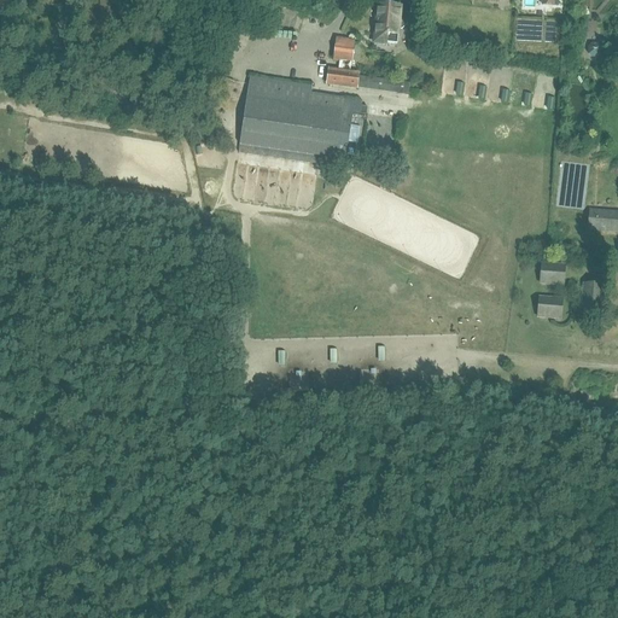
[(372,45),(386,46),(386,42),(397,44),(398,36),(398,29),(401,30),(403,28),(404,24),(402,22),(400,22),(401,7),(378,5),(377,16),(374,16),(372,45)]
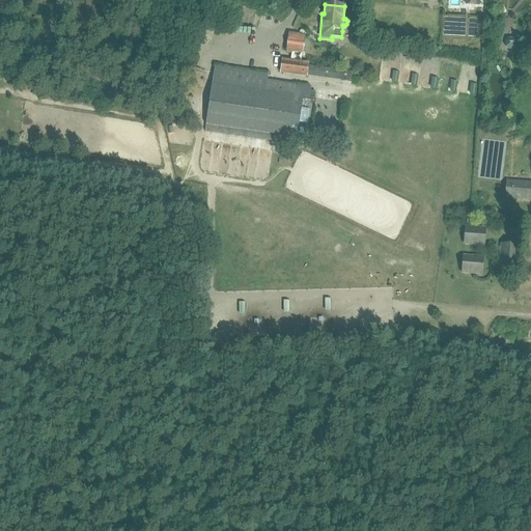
[(306,76),(308,66),(308,64),(301,63),(305,37),(289,35),(287,52),(291,53),(290,61),(283,61),(281,73),(306,77),(306,76)]
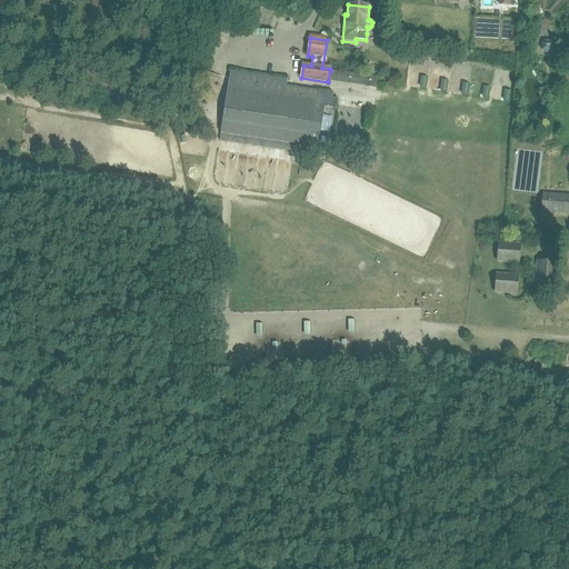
[(553,51),(553,46),(550,40),(545,40),(541,43),(540,49),(543,53),(549,55),(553,51)]
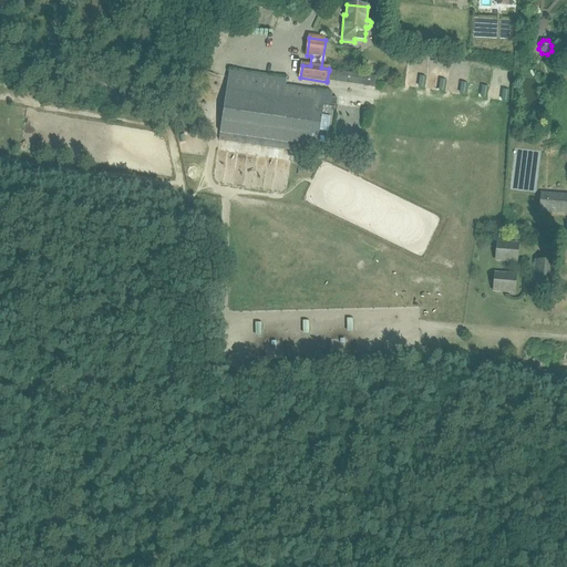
[(329,71),(327,81),(364,86),(375,88),(377,78),(329,71)]
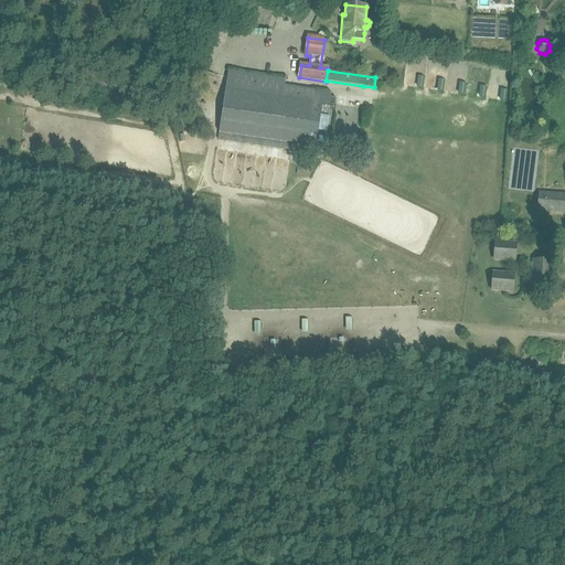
[(228,72),(220,134),(316,147),(317,136),(319,120),(321,105),(334,107),(336,98),(331,98),(331,93),(285,87),(286,80),(228,72)]
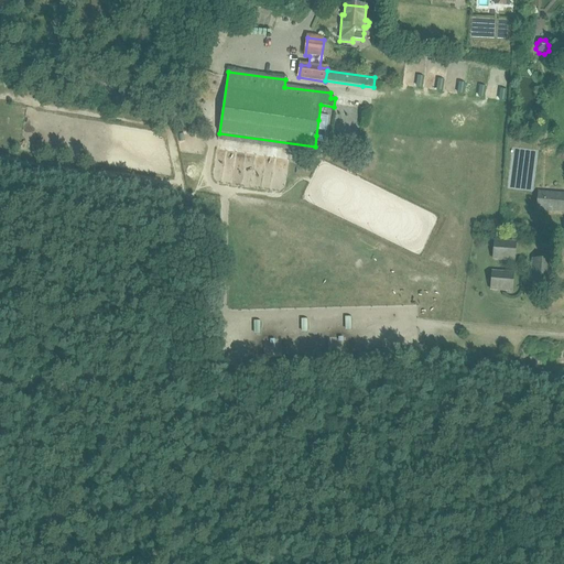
[(221,151),(282,158),(283,149),(223,142),(221,151)]
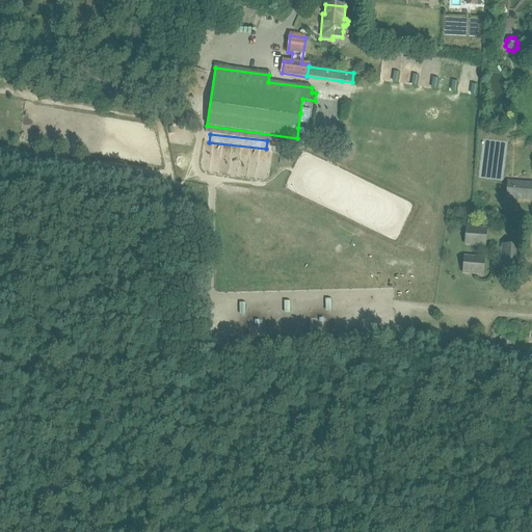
[(330,141),(338,147),(344,139),(337,134),(330,141)]
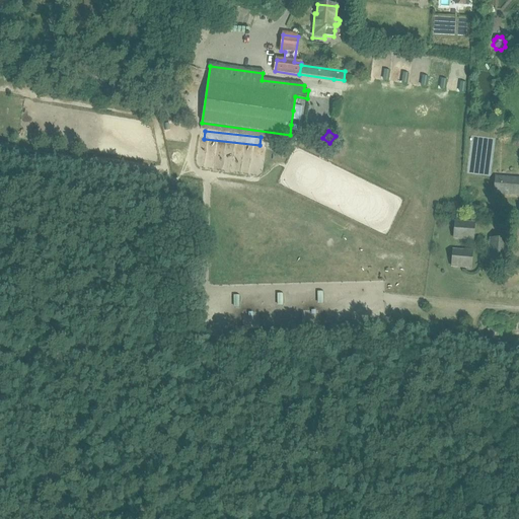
[(494,194),(518,196),(518,178),(496,176),(494,194)]
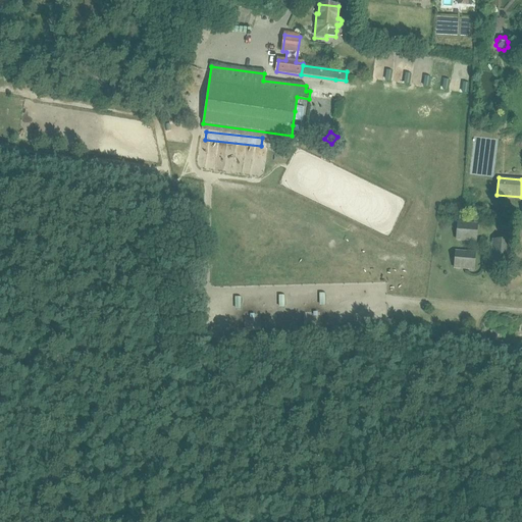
[(457,223),(456,242),(476,243),(478,224),(457,223)]
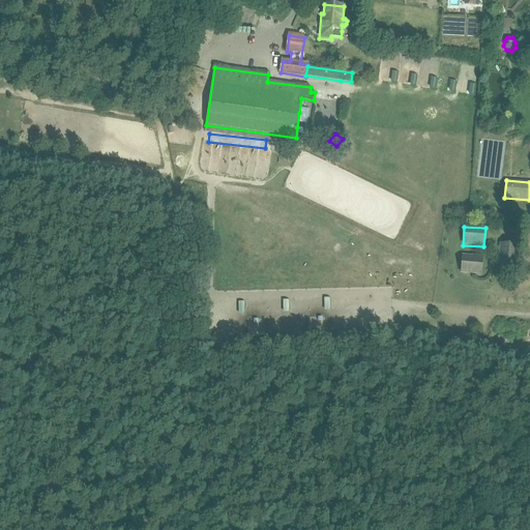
[(500,243),(498,265),(517,266),(519,244),(500,243)]
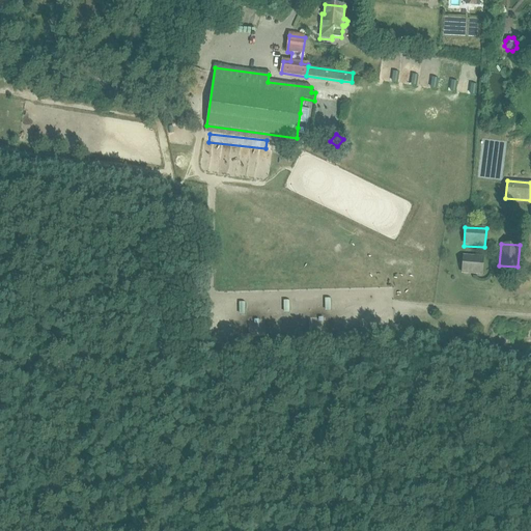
[(463,255),(462,274),(482,276),(483,257),(463,255)]
